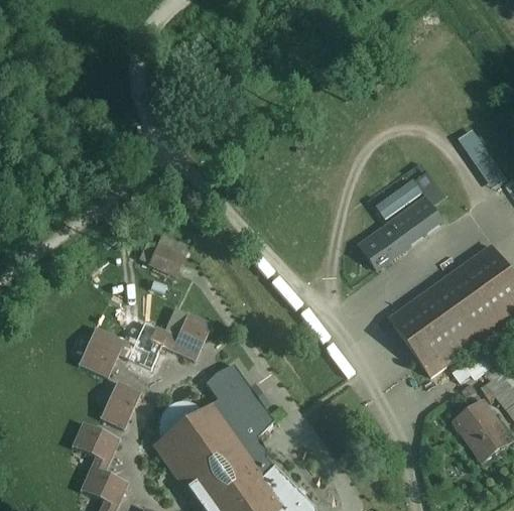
[(359,243),(377,268),(444,220),(426,195),(359,243)]
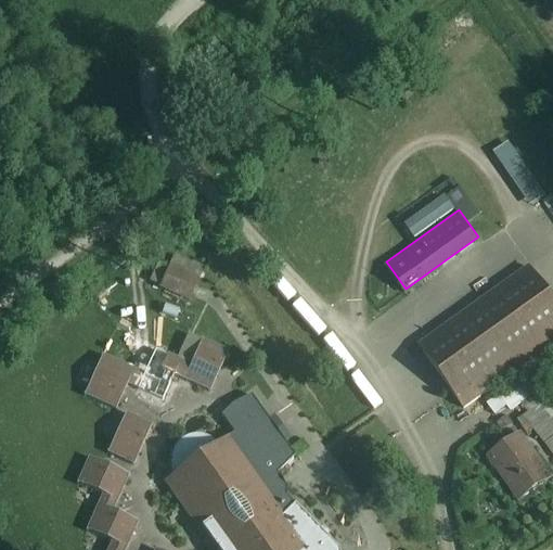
[(464,404),(552,339),(552,294),(529,263),(420,341),(464,404)]
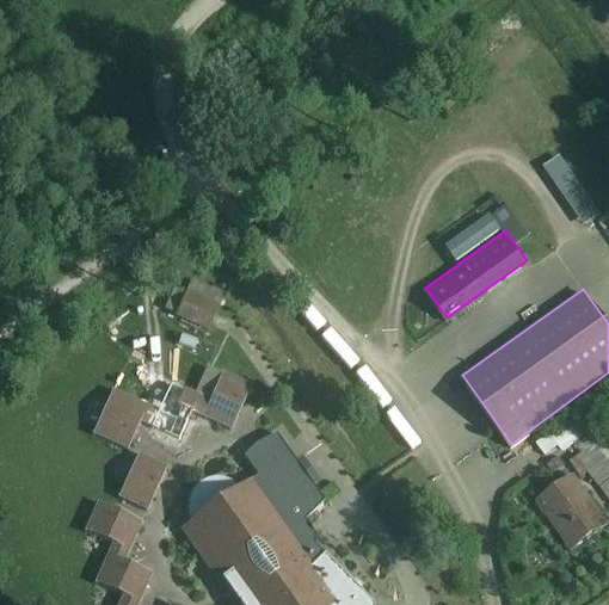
[(207,326),(216,304),(185,290),(176,312),(207,326)]
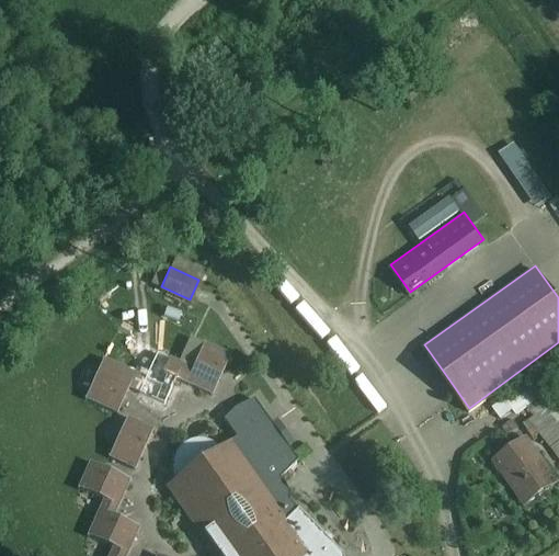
[(182,361),(175,376),(212,393),(230,351),(203,339),(191,364),(182,361)]
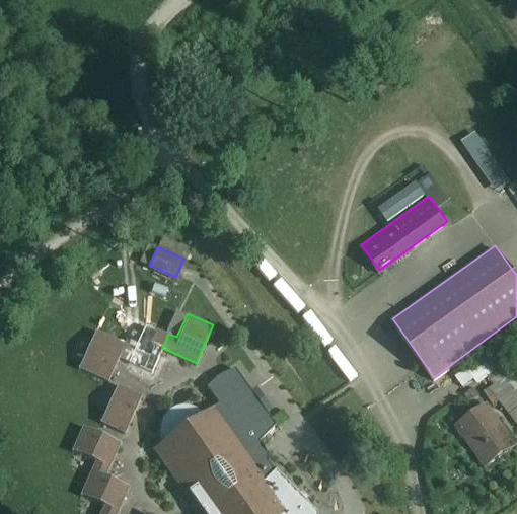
[(125,343),(119,356),(152,371),(162,348),(168,334),(143,322),(133,346),(125,343)]
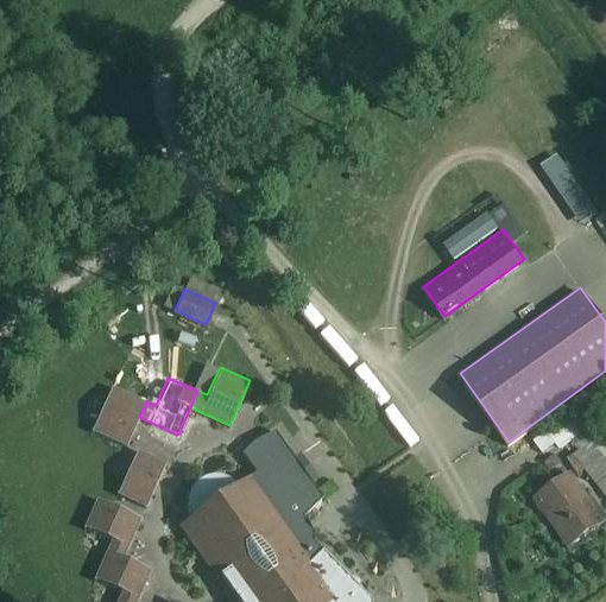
[(126,445),(139,417),(146,401),(111,385),(90,429),(126,445)]
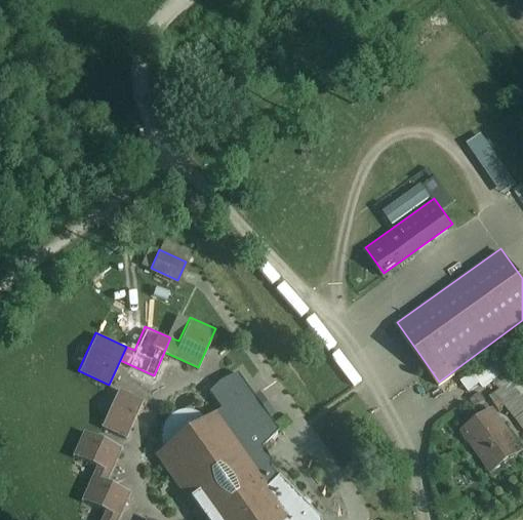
[(500,397),(522,429),(522,381),(512,366),(505,371),(512,380),(496,391),(496,392),(492,394),(496,400),(500,397)]
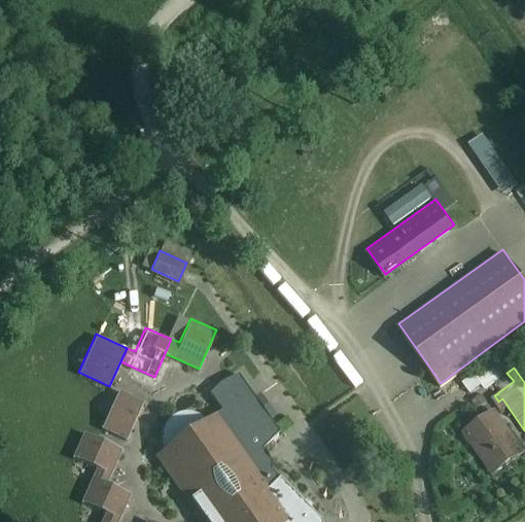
[(165,443),(167,446),(155,454),(205,521),(322,521),(323,521),(323,520),(323,519),(322,518),(322,517),(321,516),(271,465),(271,458),(263,446),(278,428),(236,372),(217,379),(208,390),(219,407),(204,419),(203,418),(201,415),(198,413),(194,411),(189,410),(186,409),(182,409),(178,410),(174,412),(171,414),(168,417),(166,420),(164,423),(163,427),(162,431),(162,436),(163,440),(165,443)]
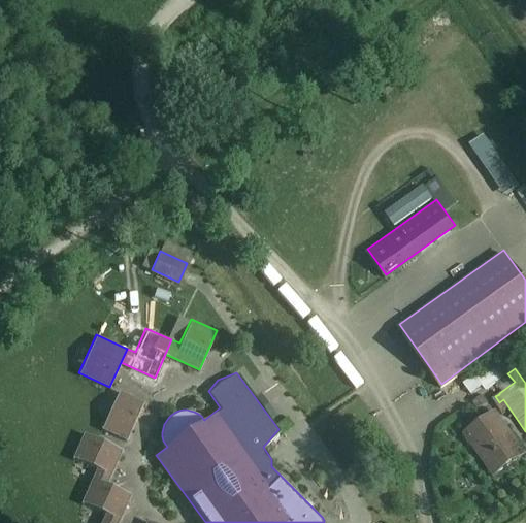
[(119,389),(101,427),(127,439),(143,400),(119,389)]
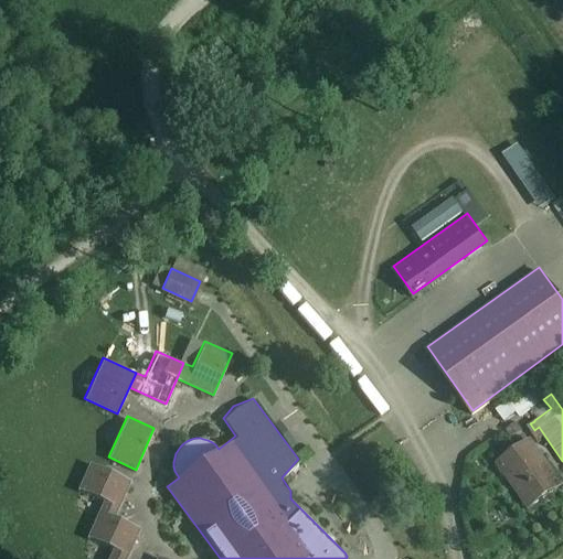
[(317,450),(303,427),(295,432),(309,455),(317,450)]
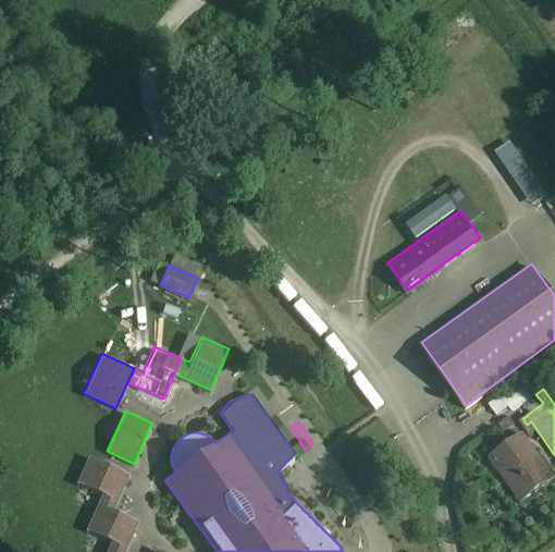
[(522,498),(554,475),(523,431),(491,454),(522,498)]
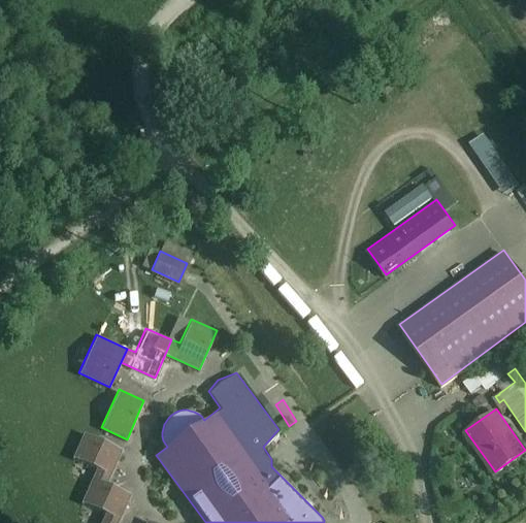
[(85,432),(73,457),(97,468),(111,475),(123,450),(85,432)]
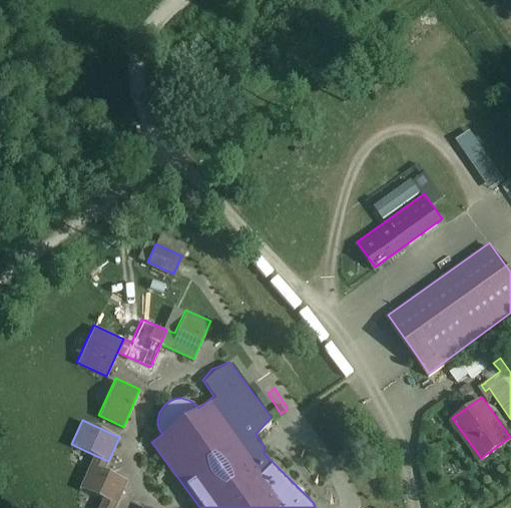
[(101,507),(115,507),(128,480),(104,470),(108,461),(94,455),(79,488),(103,499),(99,507),(101,507)]
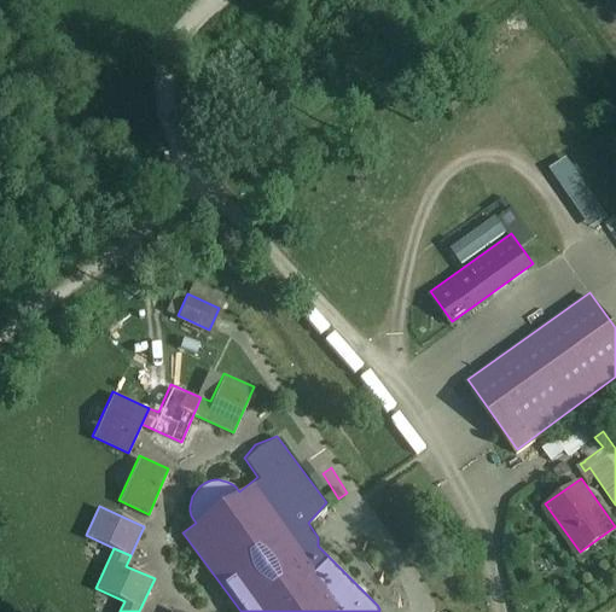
[(426,582),(435,605),(447,601),(439,577),(426,582)]
